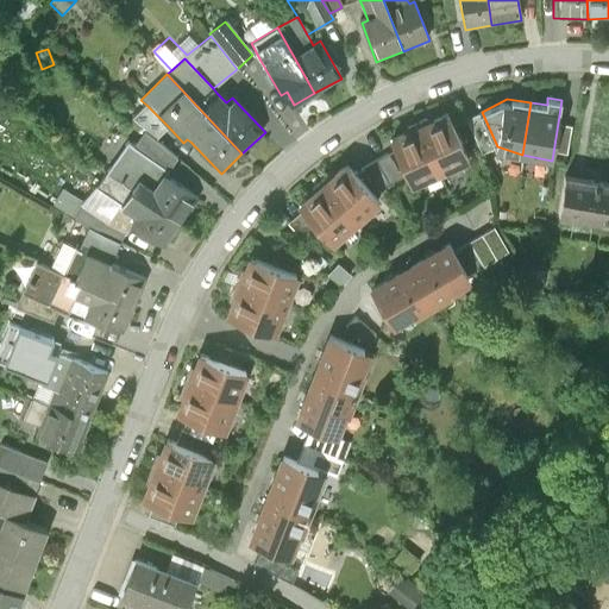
[(146,105),(131,119),(146,130),(157,138),(169,127),(146,105)]
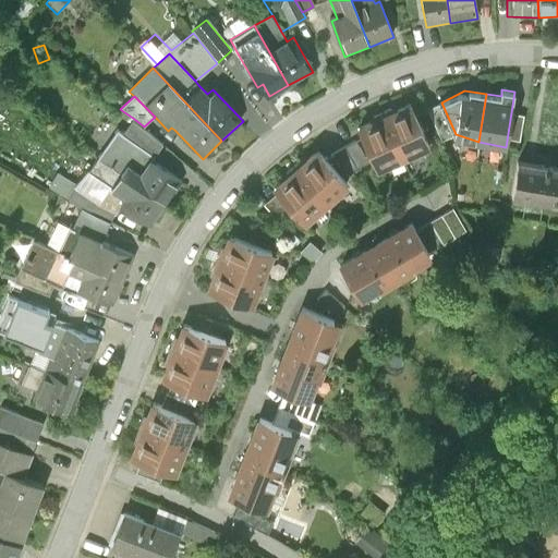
[(456,134),(441,102),(428,108),(443,140),(456,134)]
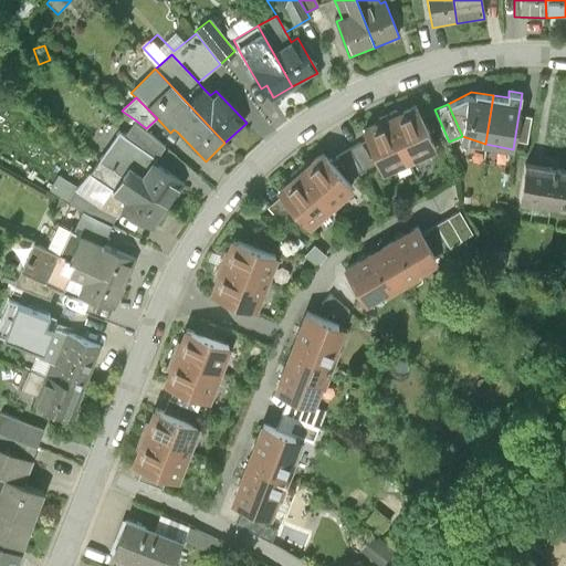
[(398,114),(390,117),(410,164),(436,153),(416,106),(398,114)]
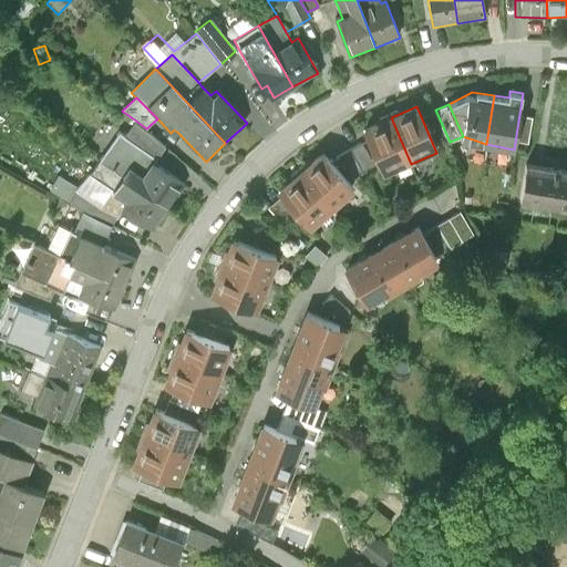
[(381,122),(363,130),(384,176),(411,164),(391,117),(381,122)]
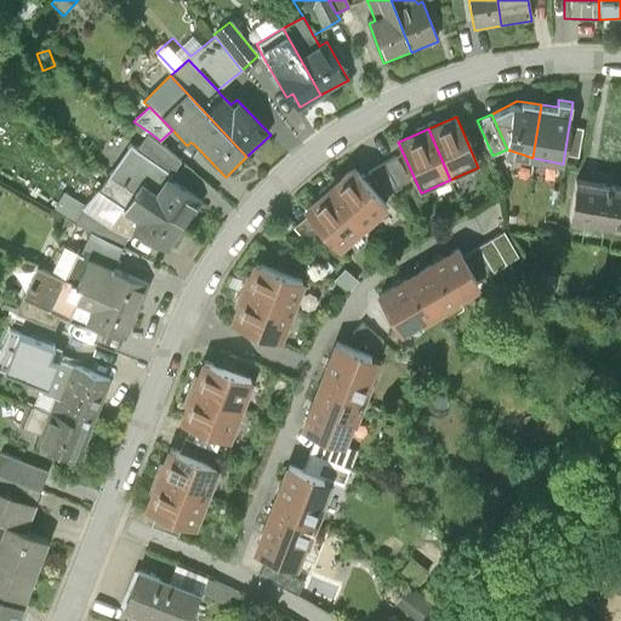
[(149,132),(136,152),(172,175),(183,160),(160,141),(149,132)]
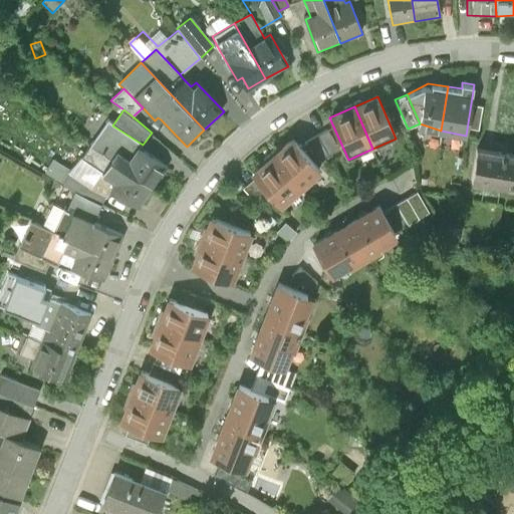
[(105,121),(89,146),(153,188),(167,167),(146,153),(140,150),(143,145),(112,125),(105,121)]
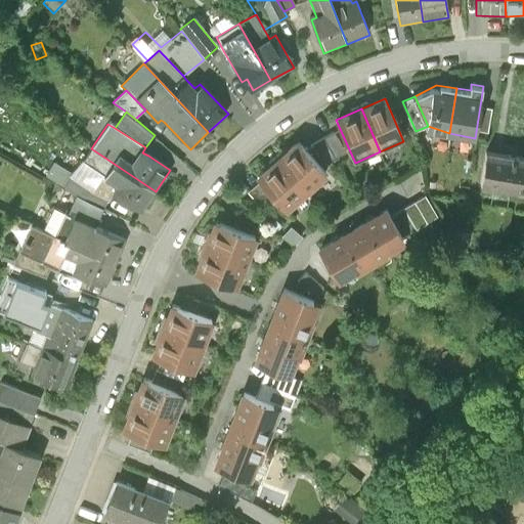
[(312,145),(324,166),(345,155),(334,133),(312,145)]
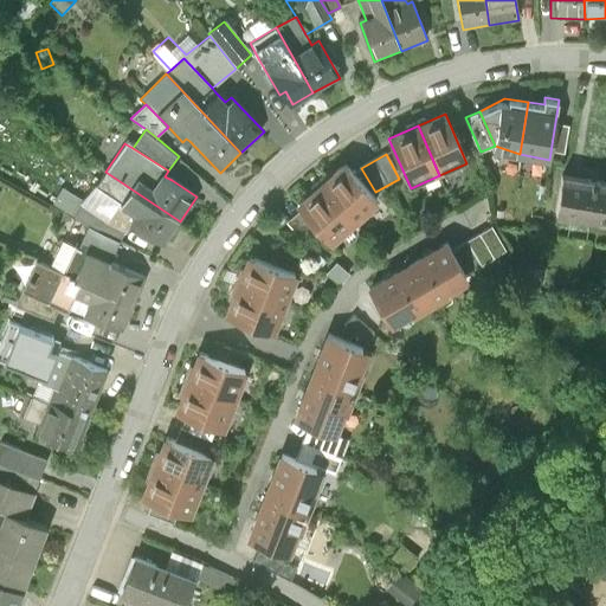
[(329,179),(322,185),(355,224),(379,204),(346,165),(329,179)]
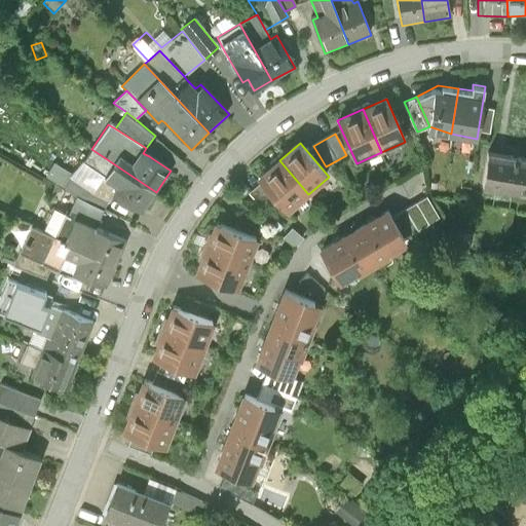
[(91,149),(83,162),(104,176),(116,184),(111,191),(117,196),(143,213),(156,192),(91,149)]
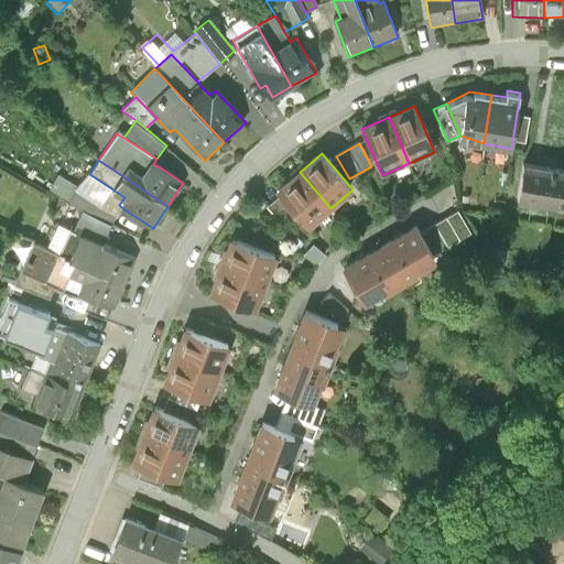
[(73,192),(66,204),(83,212),(109,225),(119,205),(125,197),(111,188),(105,199),(83,186),(89,174),(74,163),(60,184),(73,192)]
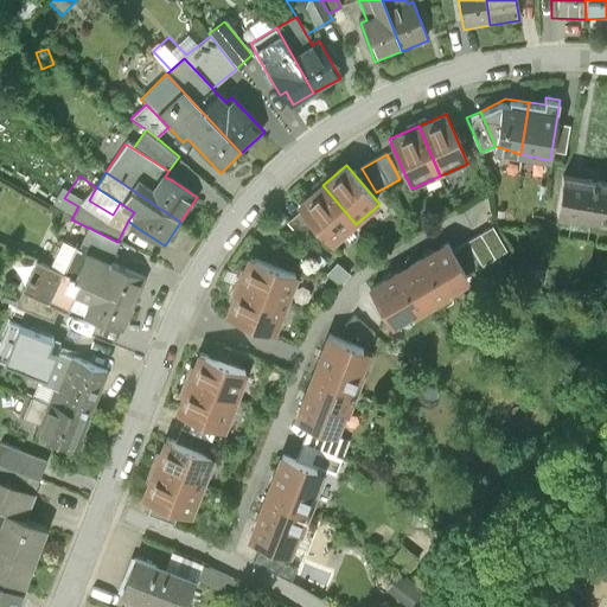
[(606,187),(596,186),(562,180),(555,222),(606,229),(606,187)]
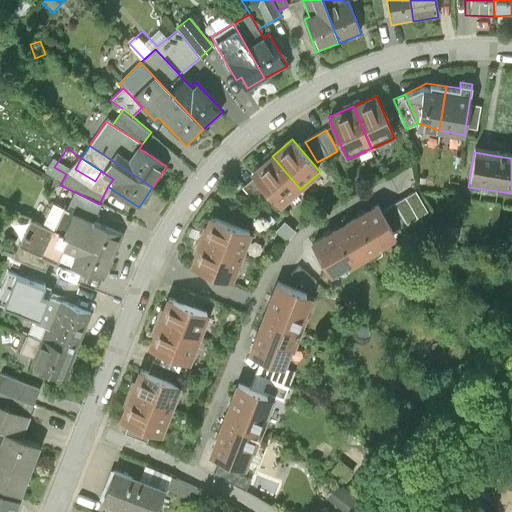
[(264,162),(250,174),(279,208),(300,189),(272,156),(264,162)]
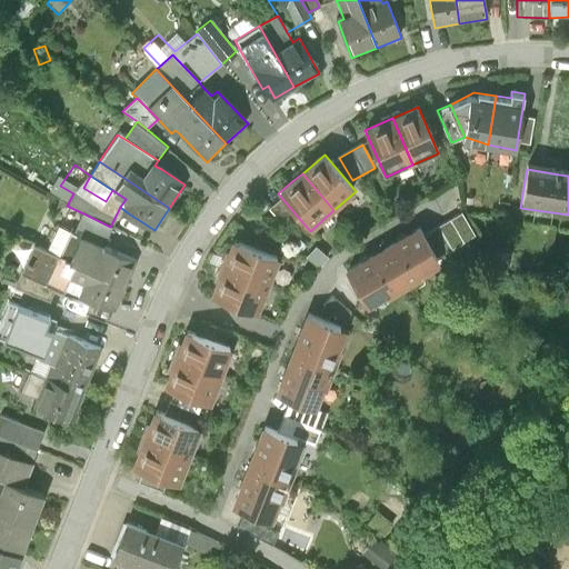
[(462,209),(450,216),(465,239),(476,232),(462,209)]
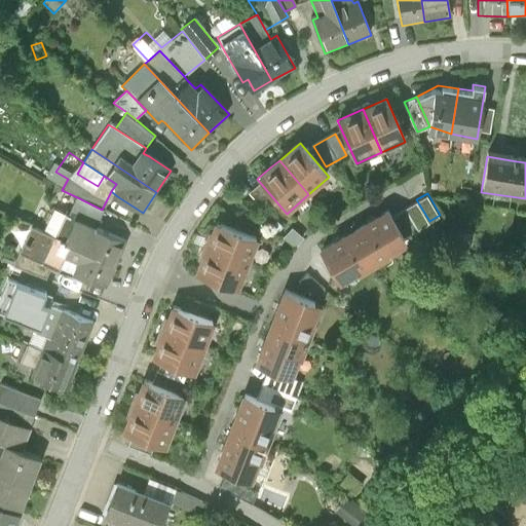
[(77,197),(69,217),(95,228),(102,210),(77,197)]
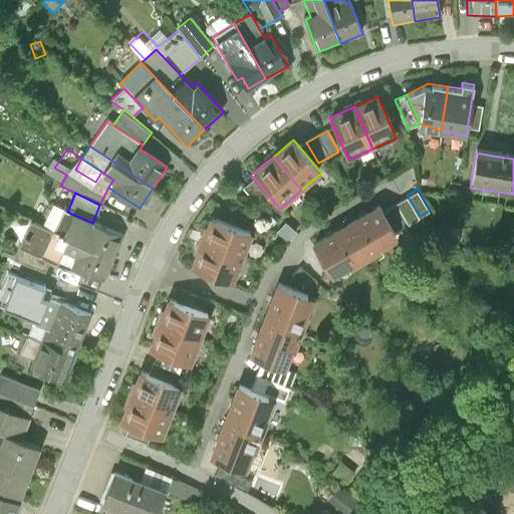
[(362,216),(345,225),(365,259),(399,241),(379,207),(362,216)]
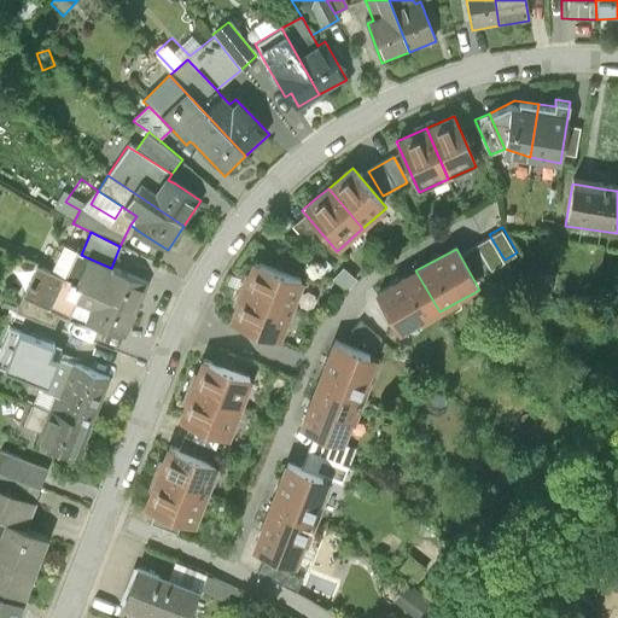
[(75,252),(63,280),(135,310),(146,283),(118,270),(111,268),(81,255),(75,252)]
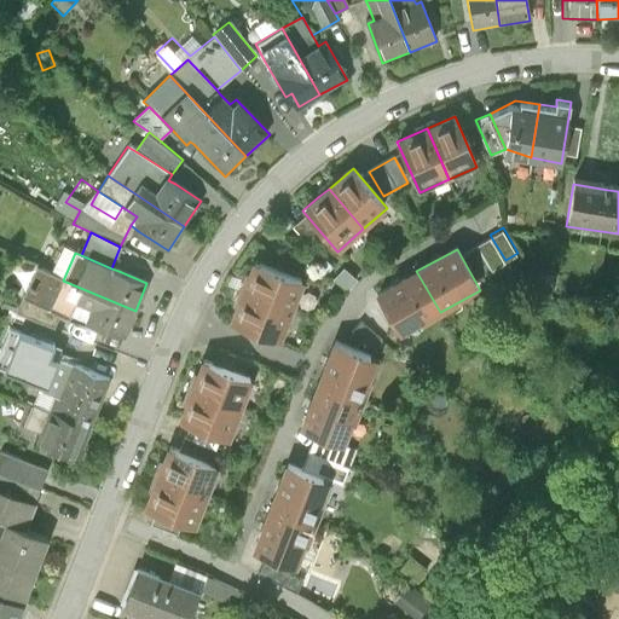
[(247,281),(243,290),(295,311),(306,282),(254,261),(247,281)]
